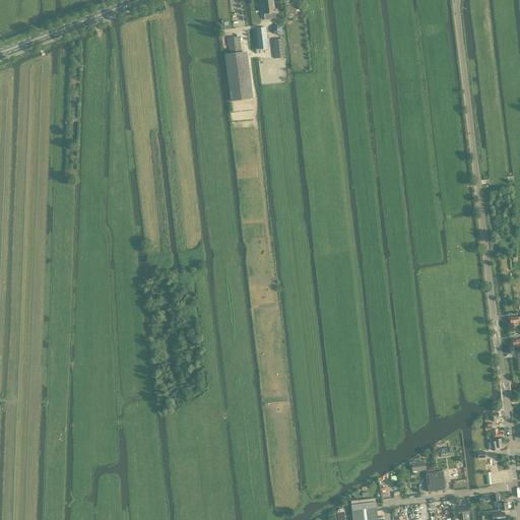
[(262,0),(265,19),(276,18),(273,0),(262,0)]
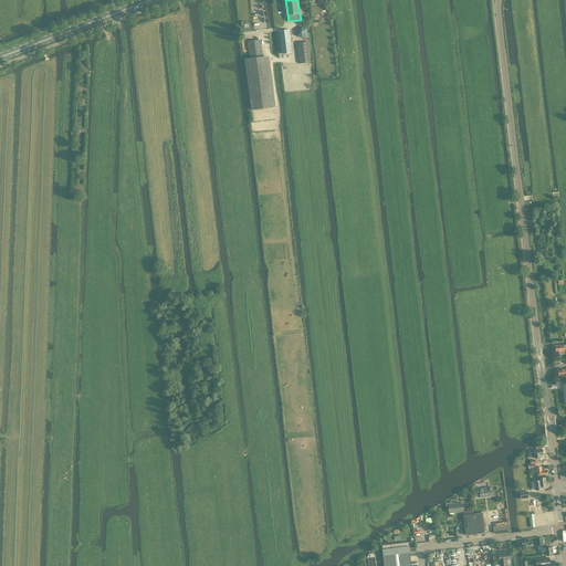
[(290,30),(279,31),(282,54),(292,52),(290,30)]
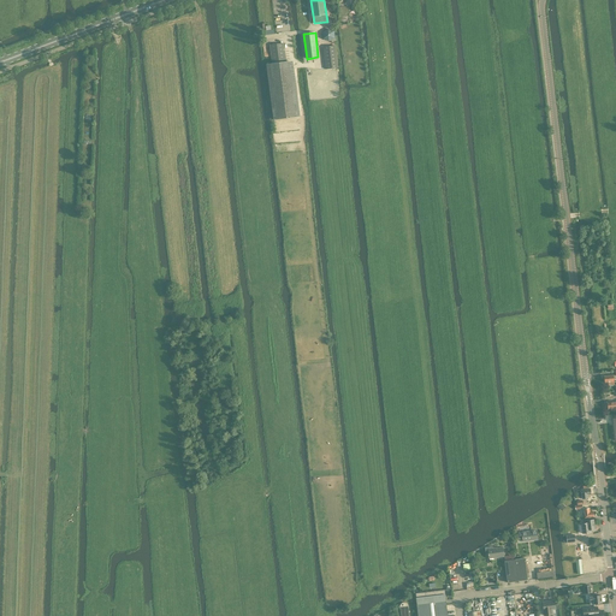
[(292,61),(286,61),(284,43),(270,46),(272,64),(266,65),(273,120),(301,117),(292,61)]
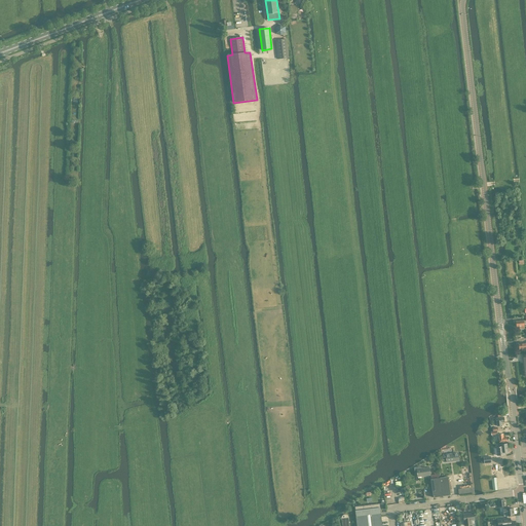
[(287,39),(275,40),(278,59),(289,58),(287,39)]
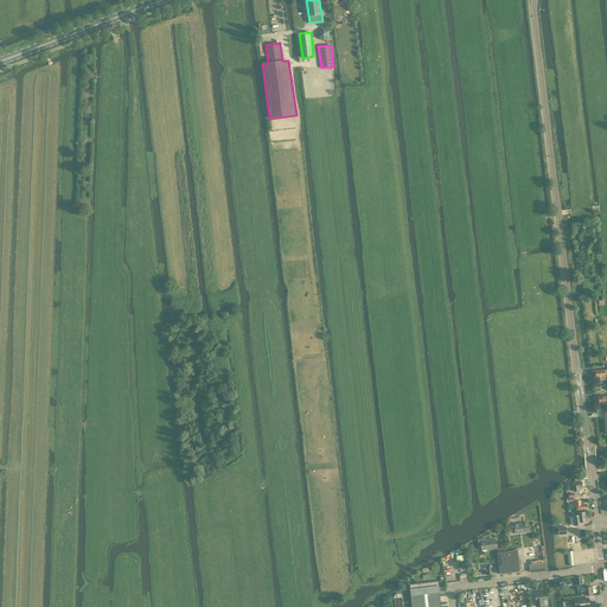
[(606,365),(606,370),(595,371),(595,372),(595,374),(596,375),(596,377),(599,376),(600,379),(606,379),(605,376),(606,375),(606,365)]
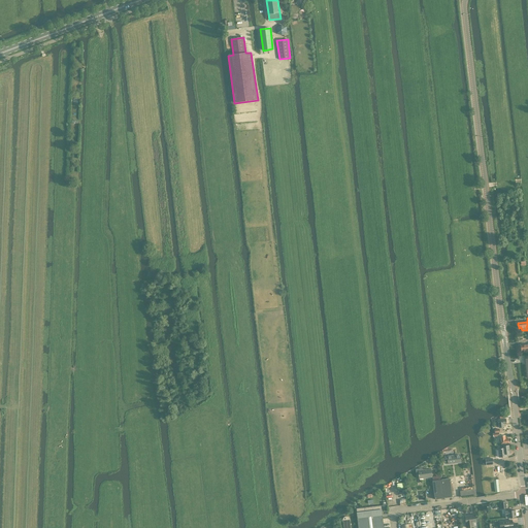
[(504,424),(506,424),(506,419),(498,420),(496,420),(496,423),(495,423),(496,426),(499,425),(499,428),(504,427),(504,424)]
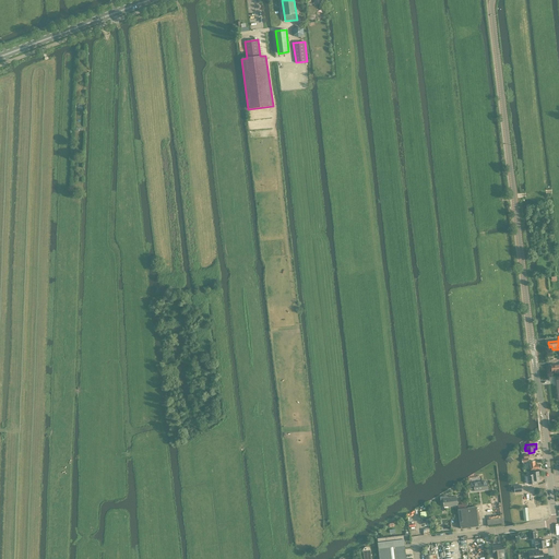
[(536,484),(536,482),(539,480),(538,472),(533,473),(533,475),(527,475),(528,485),(536,484)]
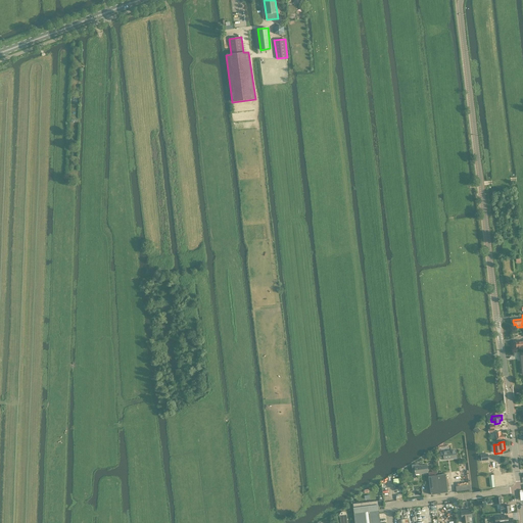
[(440,458),(443,458),(444,460),(457,459),(456,450),(449,450),(447,450),(447,452),(440,453),(440,458)]
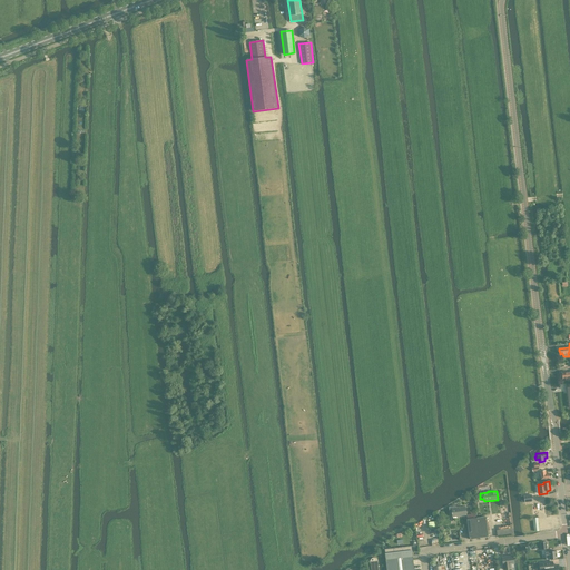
[(450,513),(452,512),(453,517),(467,516),(465,507),(457,508),(457,505),(449,507),(450,513)]
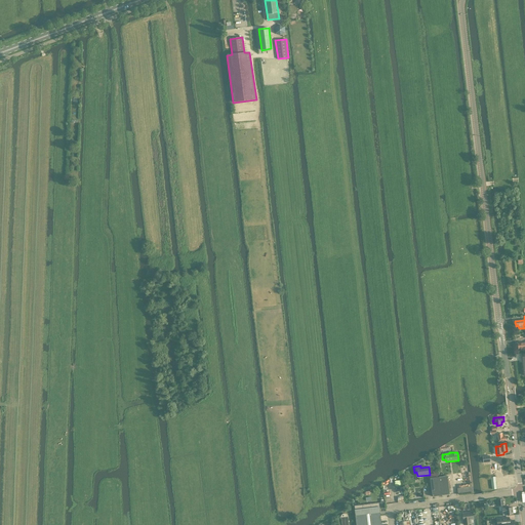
[(433,496),(436,496),(441,495),(439,477),(438,473),(430,474),(431,478),(433,496)]
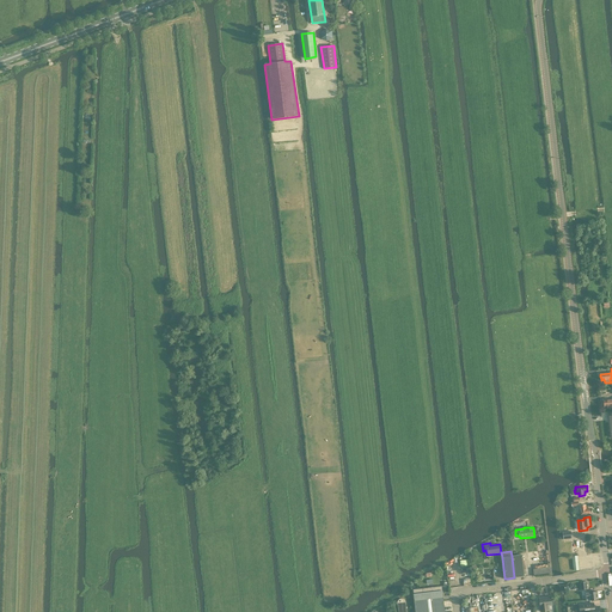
[(512,556),(514,577),(525,576),(521,555),(516,556),(515,552),(512,552),(513,556),(512,556)]
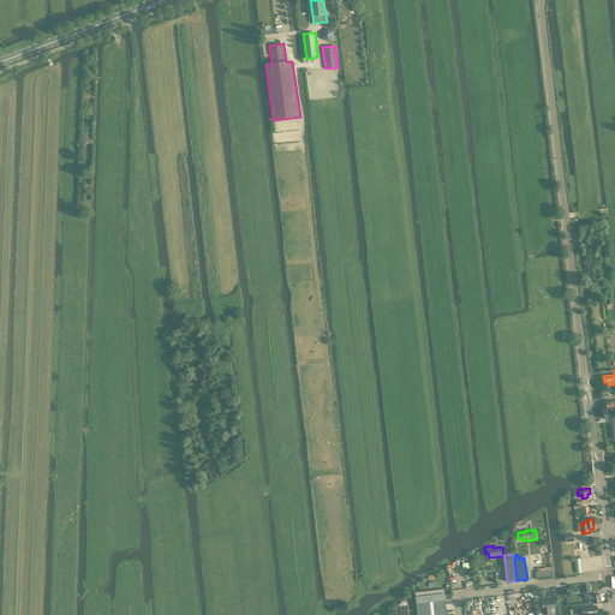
[(416,592),(418,614),(447,614),(445,589),(416,592)]
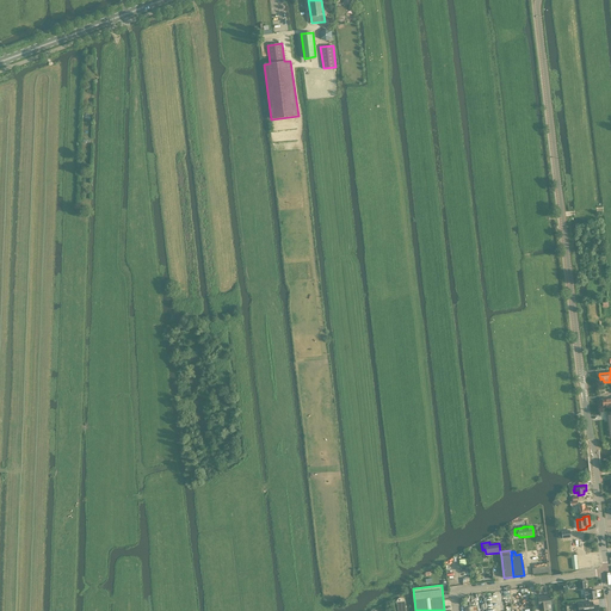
[(541,610),(544,610),(549,610),(548,605),(551,604),(550,596),(538,598),(541,610)]
